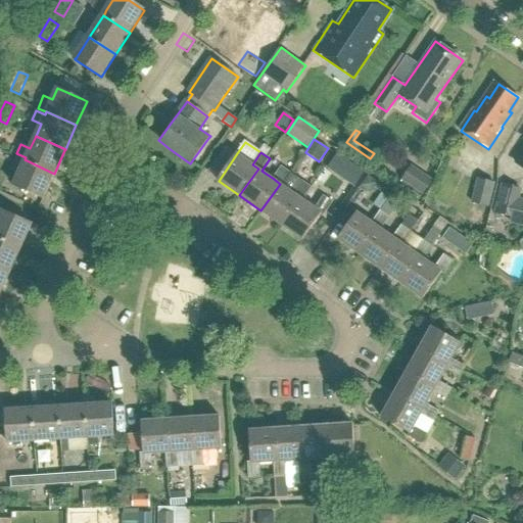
[(337,153),(327,168),(345,181),(353,186),(354,187),(365,173),(337,153)]
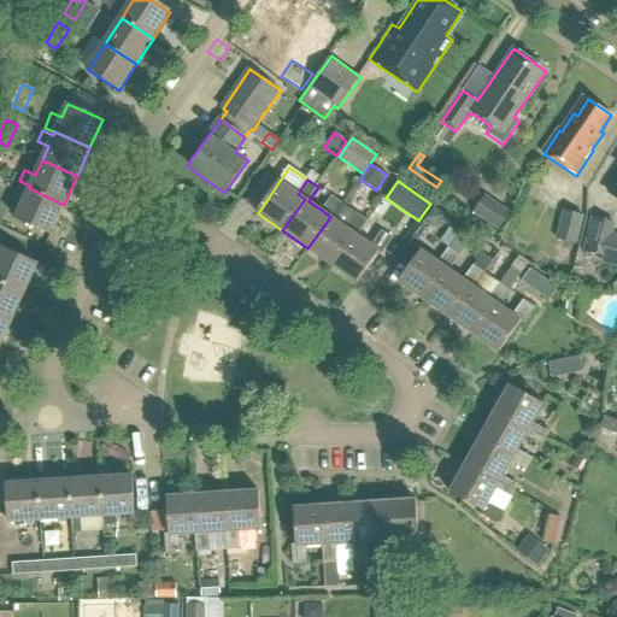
[(51,234),(64,205),(29,188),(29,189),(19,184),(12,200),(22,205),(16,217),(51,234)]
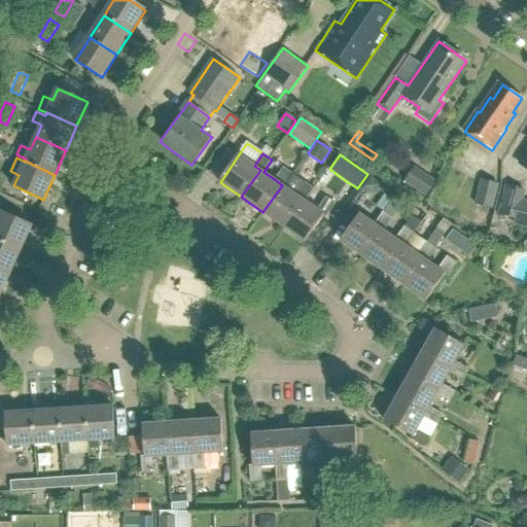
[(415,167),(405,181),(426,196),(435,181),(415,167)]
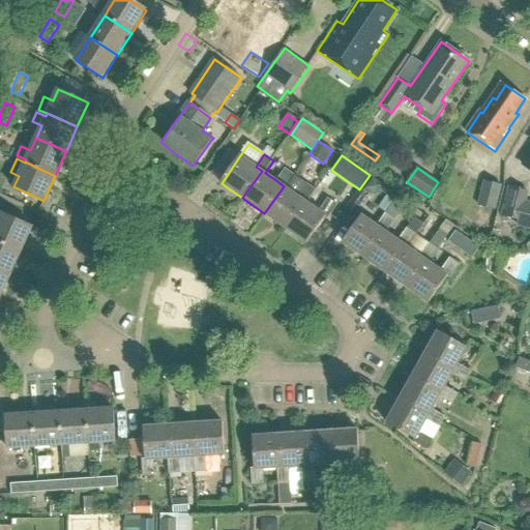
[(264,213),(286,229),(305,201),(298,197),(287,188),(295,176),(286,170),(277,181),(284,186),(264,213)]
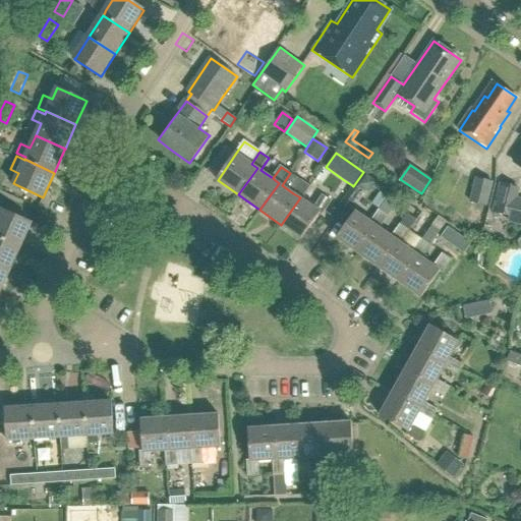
[(476,178),(470,201),(486,206),(493,182),(476,178)]
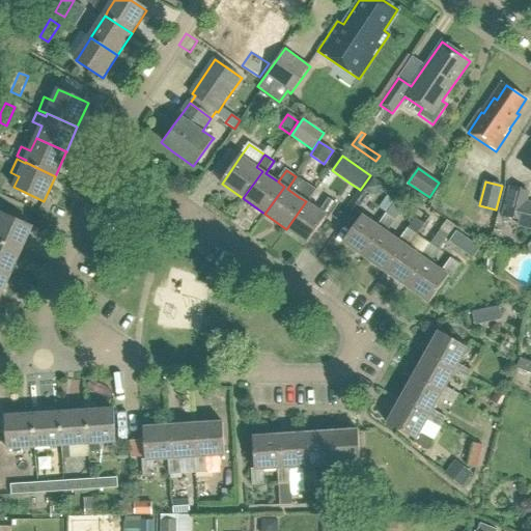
[(306,201),(286,229),(308,244),(326,218),(329,220),(338,206),(329,199),(320,212),(308,203),(317,191),(308,185),(299,197),(306,201)]
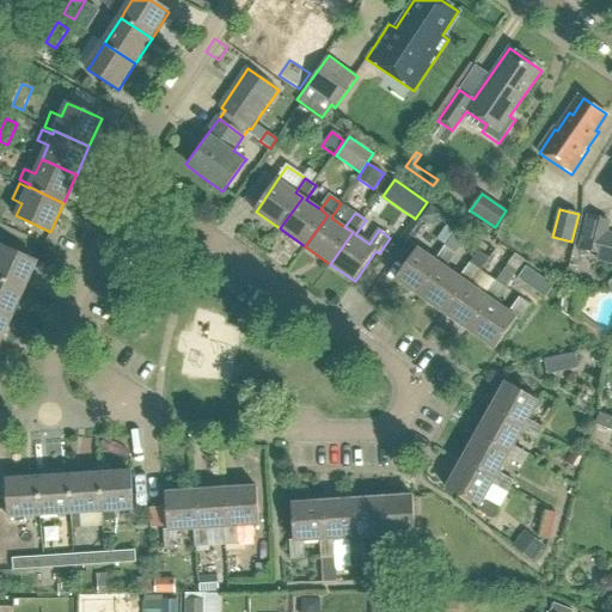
[(587,215),(579,250),(597,255),(595,261),(611,264),(611,233),(609,232),(611,220),(587,215)]
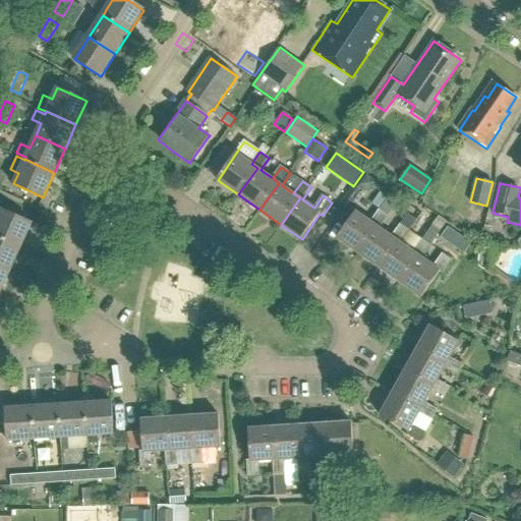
[(377,226),(358,252),(380,268),(398,241),(392,236),(380,228),(398,201),(389,195),(370,222),(377,226)]
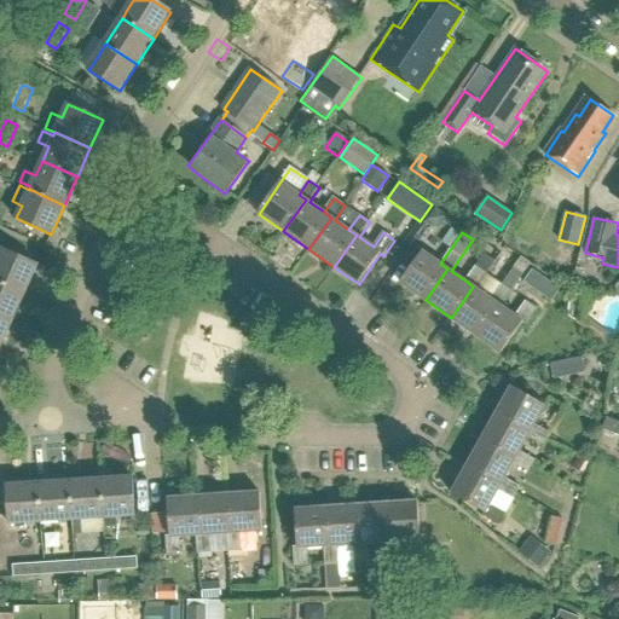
[(0,253),(0,281),(24,293),(38,265),(3,248),(0,253)]
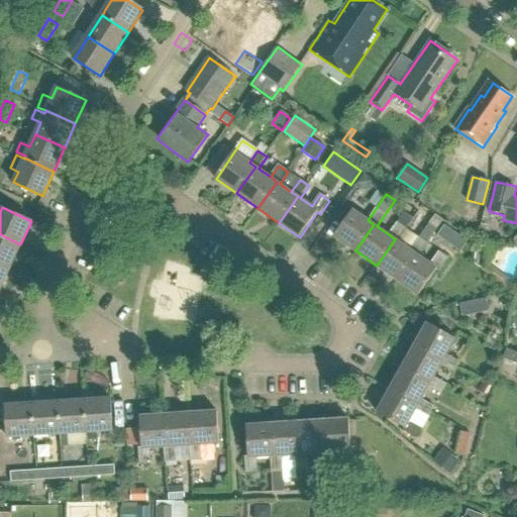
[(334,236),(355,250),(374,224),(368,220),(352,209),(334,236)]
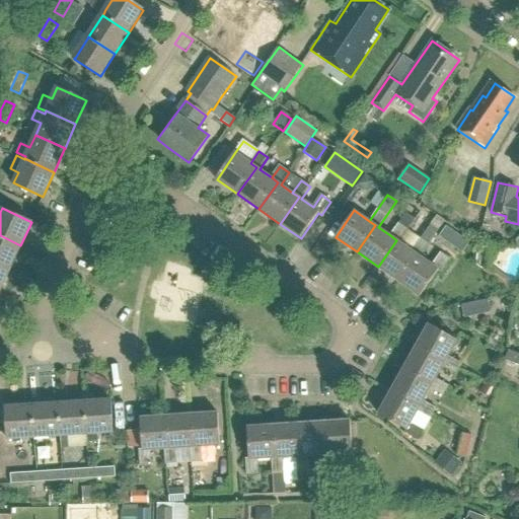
[(396,240),(378,267),(399,281),(418,254),(412,250),(399,241),(415,219),(405,213),(398,223),(390,235),(396,240)]
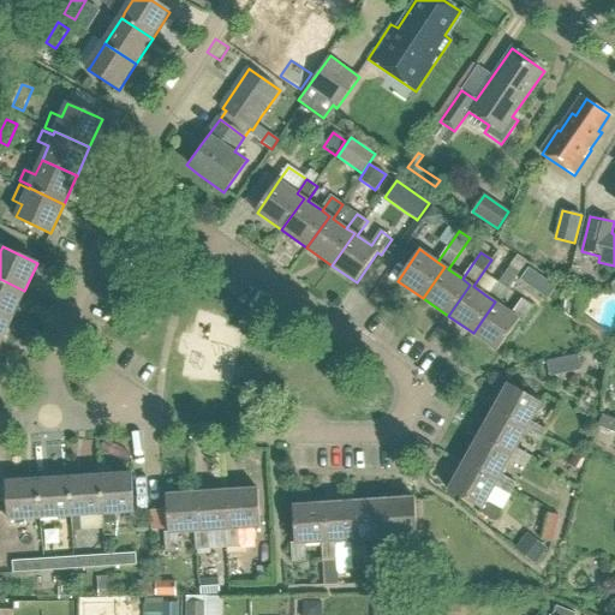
[(529,268),(520,280),(548,299),(556,287),(529,268)]
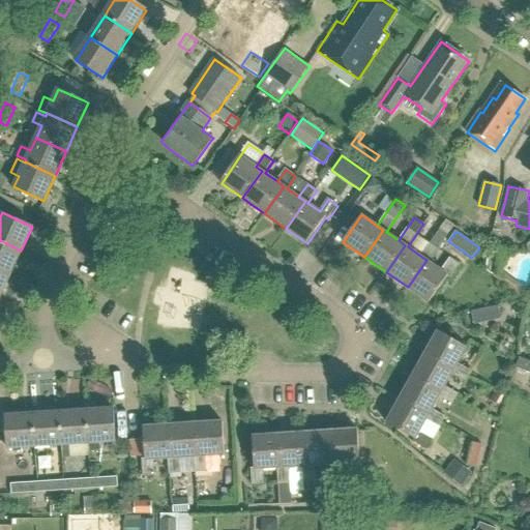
[(0,240),(0,269),(10,274),(21,251),(0,240)]
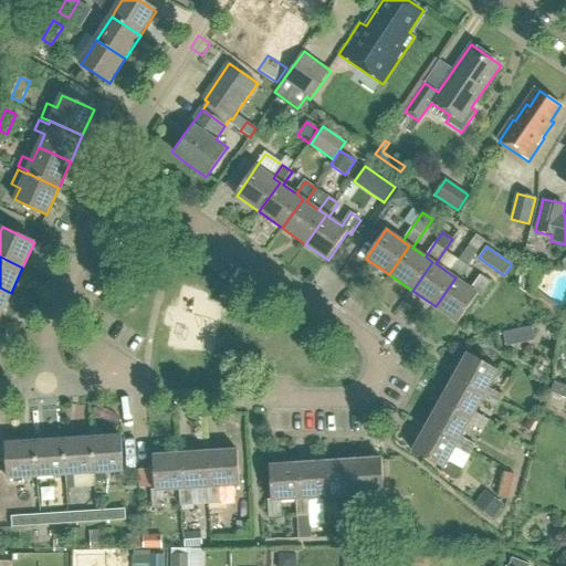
[(456,278),(436,306),(459,323),(478,294),(481,296),(491,282),(480,275),(471,289),(459,280),(468,266),(458,260),(449,273),(456,278)]
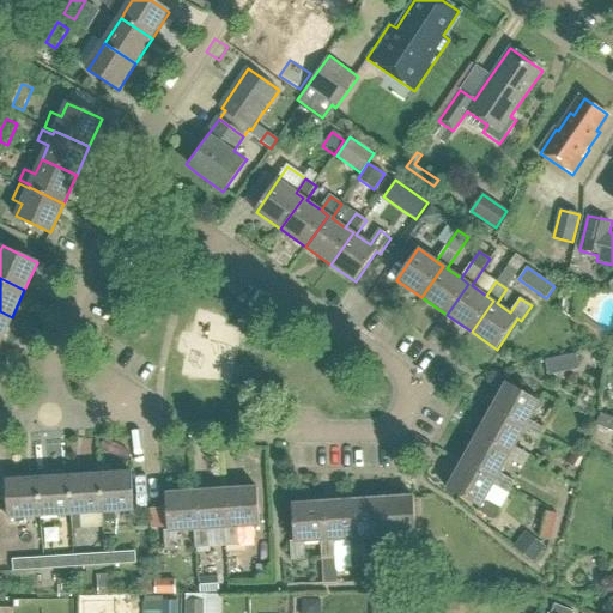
[(583,314),(586,292),(571,290),(568,311),(583,314)]
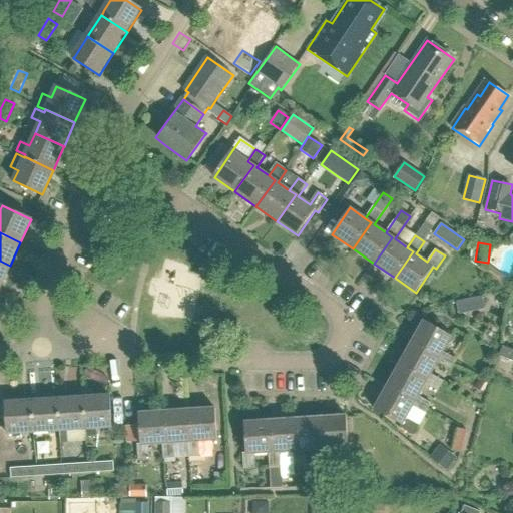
[(0,261),(0,287),(10,266),(0,261)]
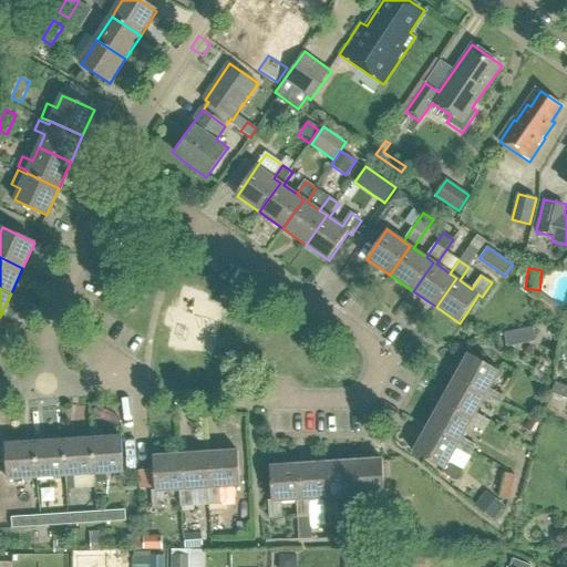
[(517,331),(504,333),(506,347),(519,344),(517,331)]
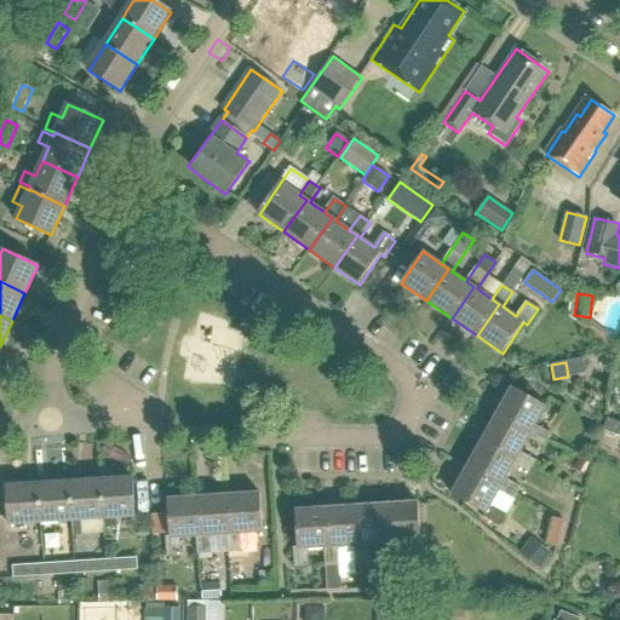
[(512,388),(498,414),(530,432),(528,437),(544,447),(550,435),(534,425),(545,406),(512,388)]
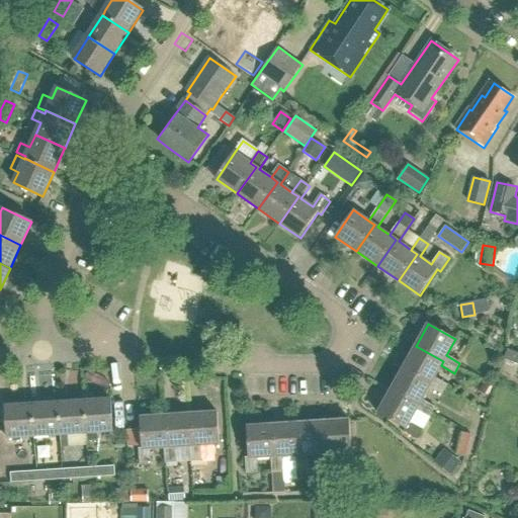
[(416,346),(403,368),(431,383),(429,387),(442,395),(447,385),(434,377),(441,365),(443,361),(416,346)]
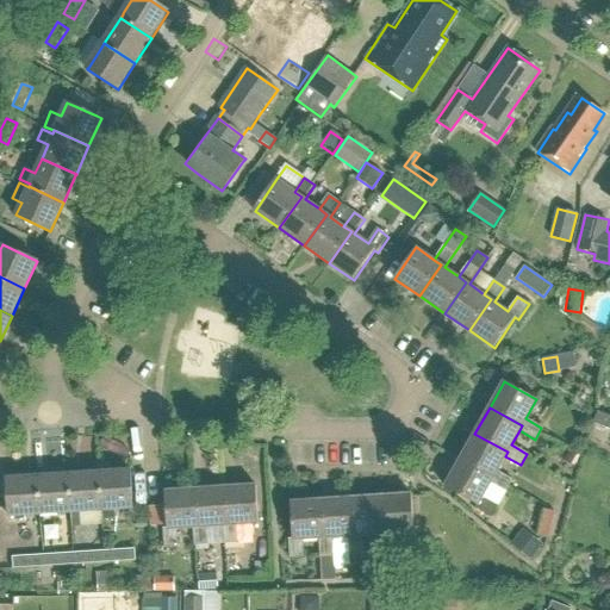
[(593,423),(609,429),(609,417),(598,412),(593,423)]
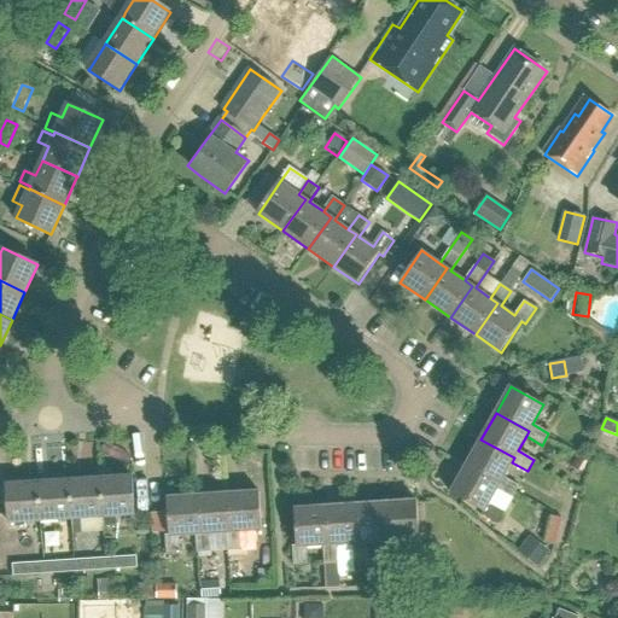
[(481,439),(466,466),(500,485),(497,489),(512,499),(519,487),(502,478),(512,462),(514,458),(481,439)]
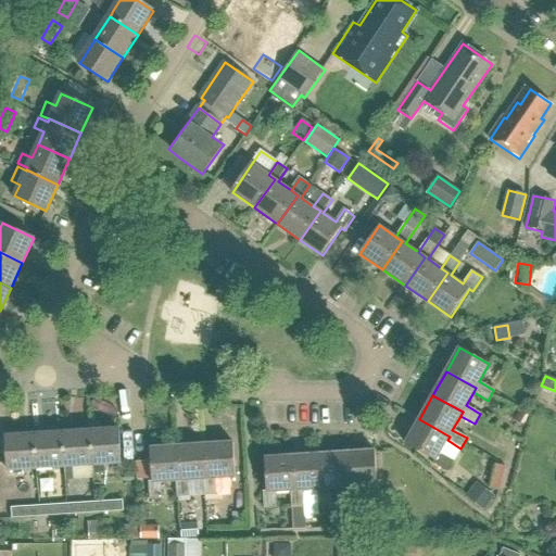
[(450,437),(419,419),(405,443),(434,459),(432,463),(447,471),(454,462),(440,454),(447,440),(450,437)]
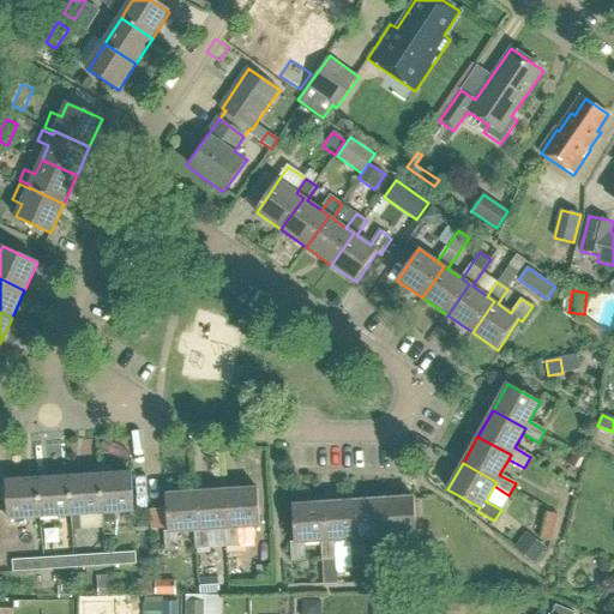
[(100,476),(102,515),(103,515),(103,523),(116,522),(115,513),(132,512),(131,474),(100,476)]
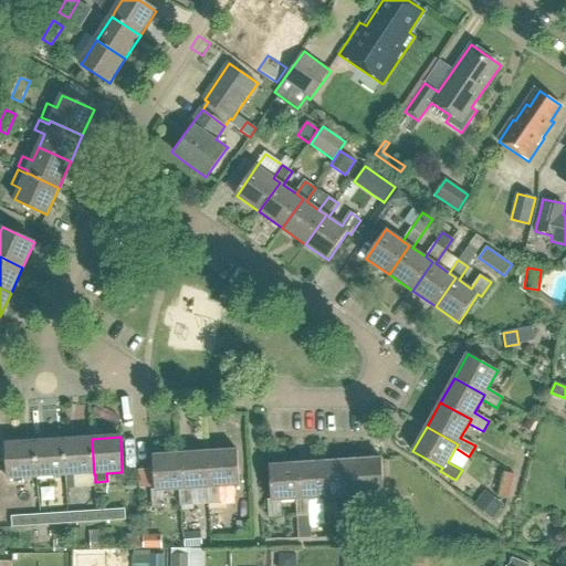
[(63,440),(65,475),(94,474),(92,439),(63,440)]
